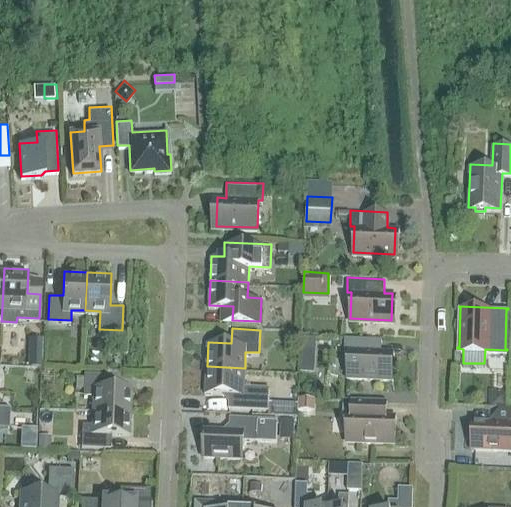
[(43,335),(29,335),(28,363),(42,363),(43,335)]
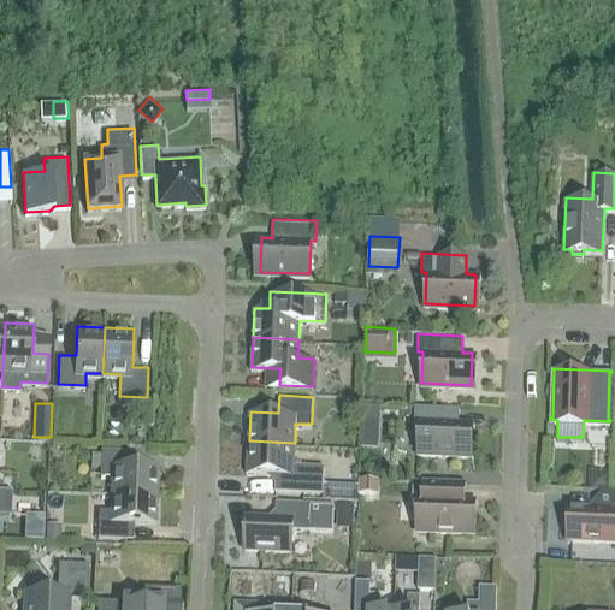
[(365,403),(364,419),(380,419),(380,404),(365,403)]
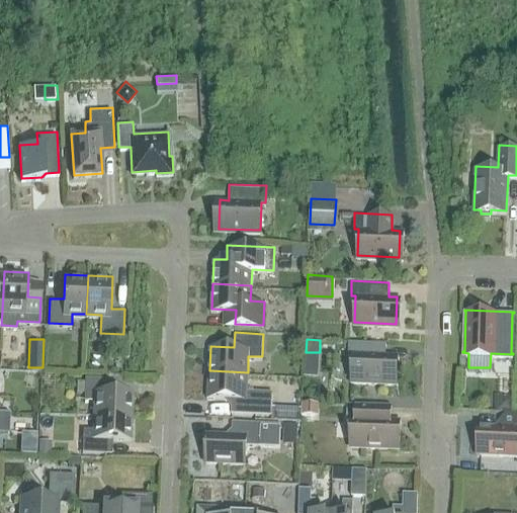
[(394,381),(395,354),(385,354),(386,341),(349,339),(348,353),(352,353),(351,379),(394,381)]
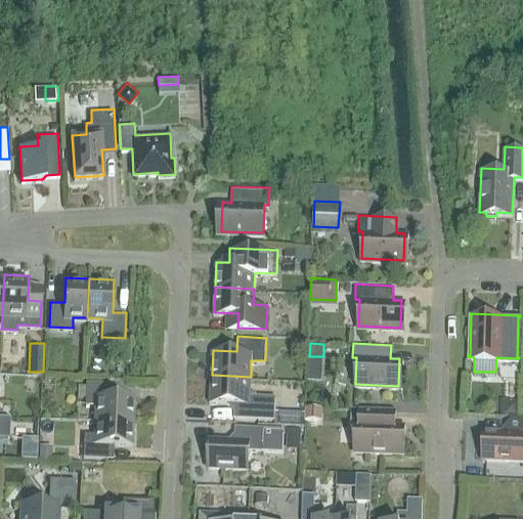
[(251,377),(212,375),(211,400),(234,401),(234,416),(274,417),(275,394),(250,393),(251,377)]
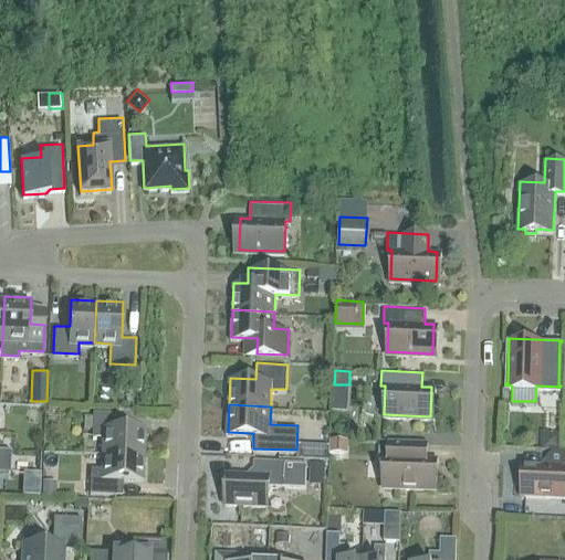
[(103,434),(103,450),(145,452),(146,425),(119,424),(119,410),(93,409),(92,434),(103,434)]
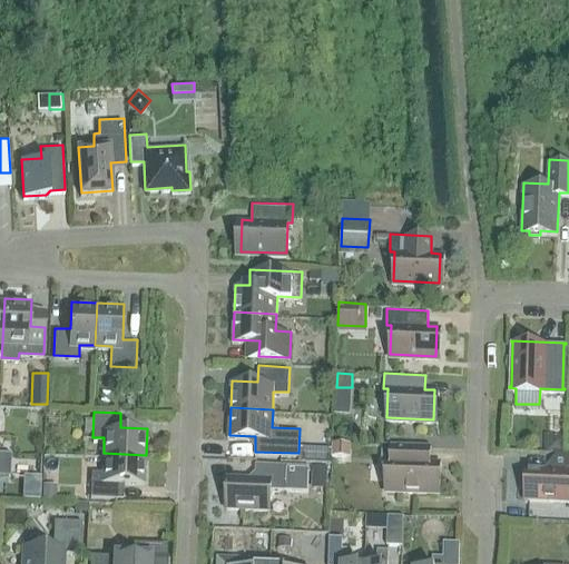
[(351,439),(332,438),(331,454),(351,455),(351,439)]
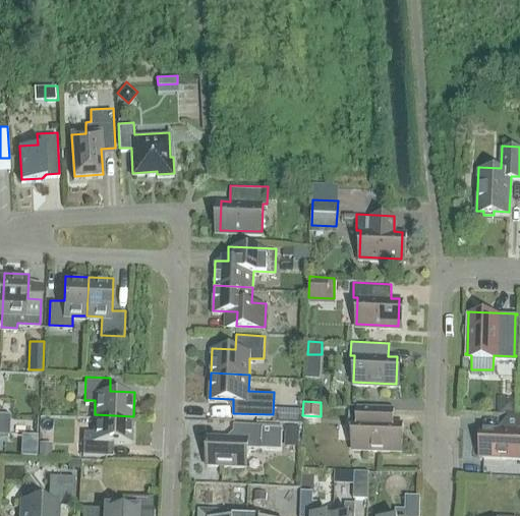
[(398,448),(399,421),(391,420),(391,405),(349,403),(349,420),(353,420),(352,447),(398,448)]
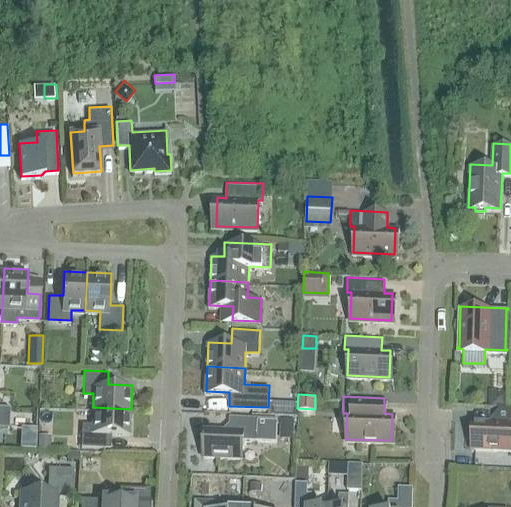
[(283,402),(283,415),(296,415),(296,403),(283,402)]
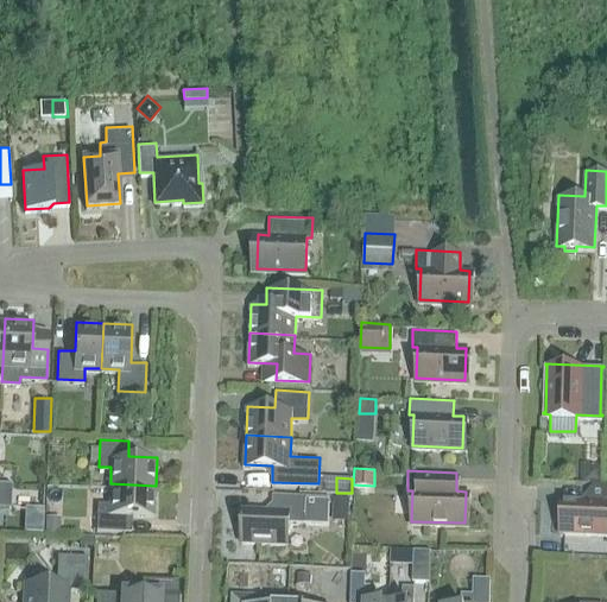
[(606,480),(593,480),(592,498),(561,496),(560,531),(606,532),(606,480)]
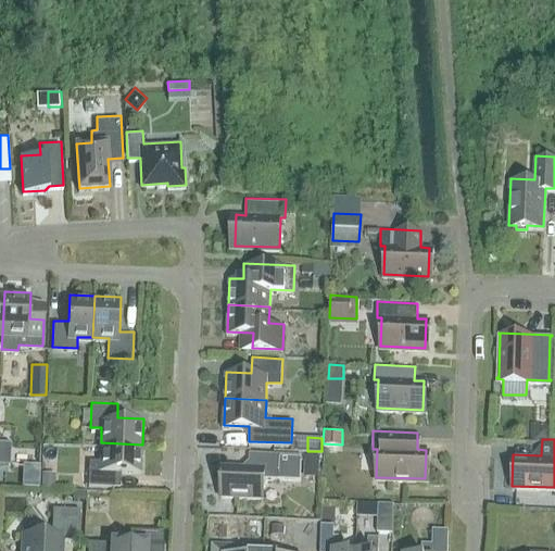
[(142,445),(101,442),(100,459),(89,458),(88,483),(114,484),(115,470),(141,471),(142,445)]
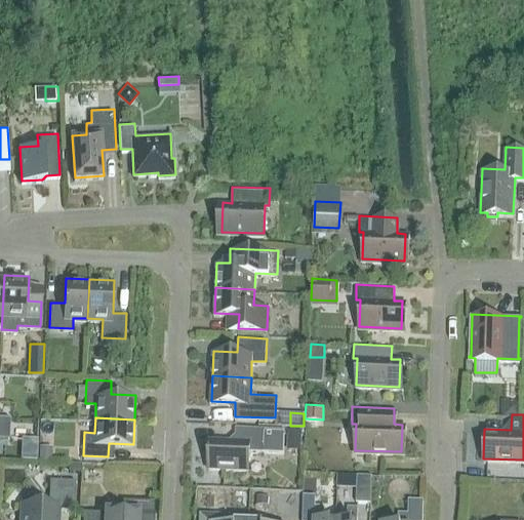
[(209,438),(208,466),(249,468),(250,448),(284,450),(284,427),(236,425),(235,439),(209,438)]
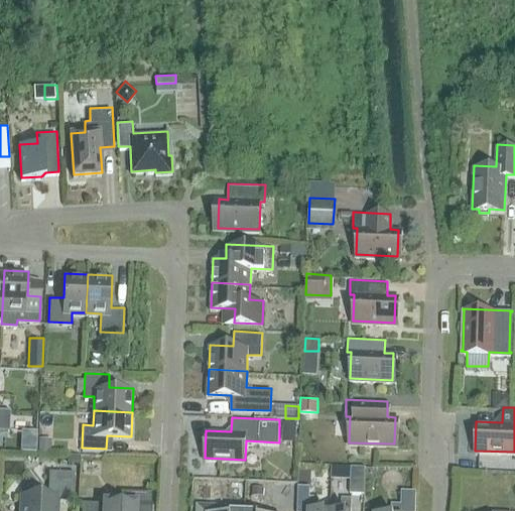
[(282,433),(296,433),(296,420),(282,420),(282,433)]
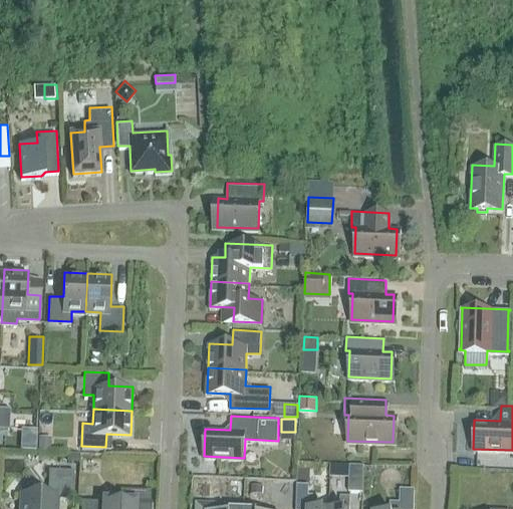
[(39,436),(38,445),(49,446),(50,437),(39,436)]
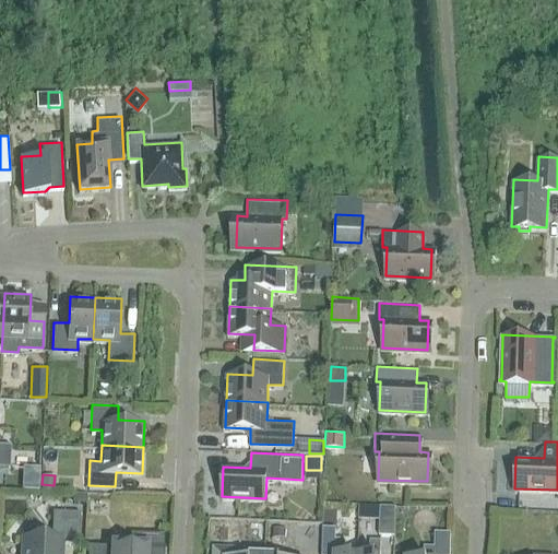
[(74,492),(74,501),(87,501),(87,492),(74,492)]
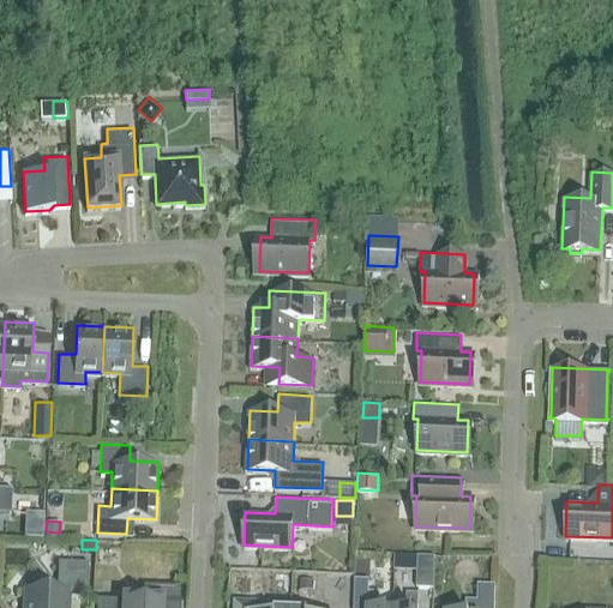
[(433,584),(434,553),(418,552),(416,584),(433,584)]
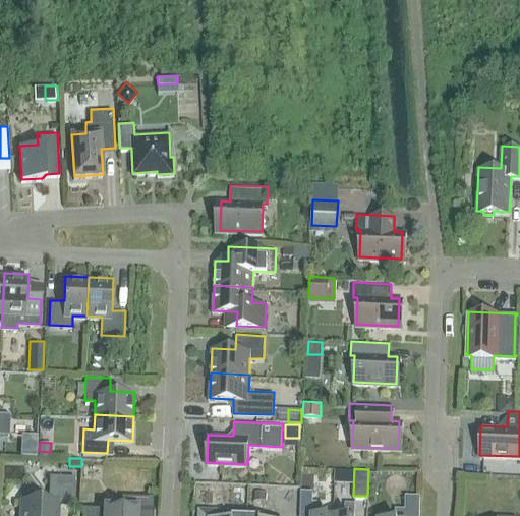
[(74,503),(75,474),(50,473),(49,499),(20,498),(19,515),(58,515),(59,503),(74,503)]
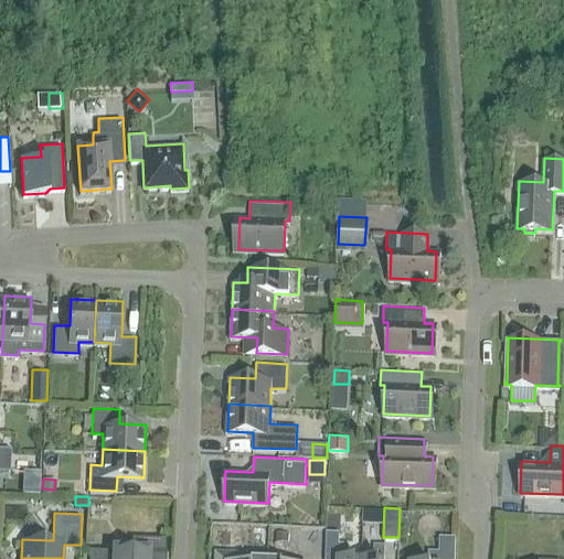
[(361,558),(349,557),(350,540),(340,540),(340,529),(327,528),(326,558),(361,558)]
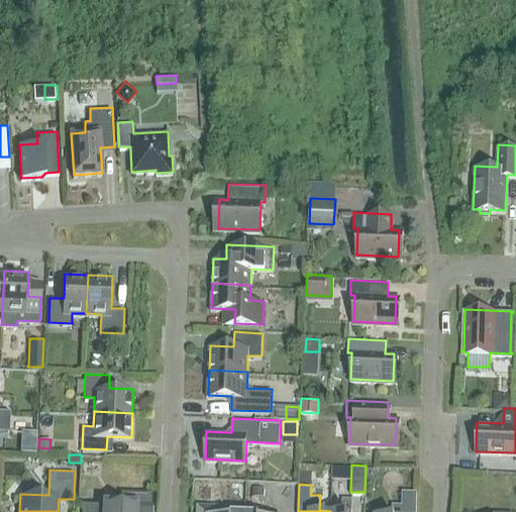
[(415,511),(417,489),(402,489),(402,502),(392,502),(392,511),(415,511)]
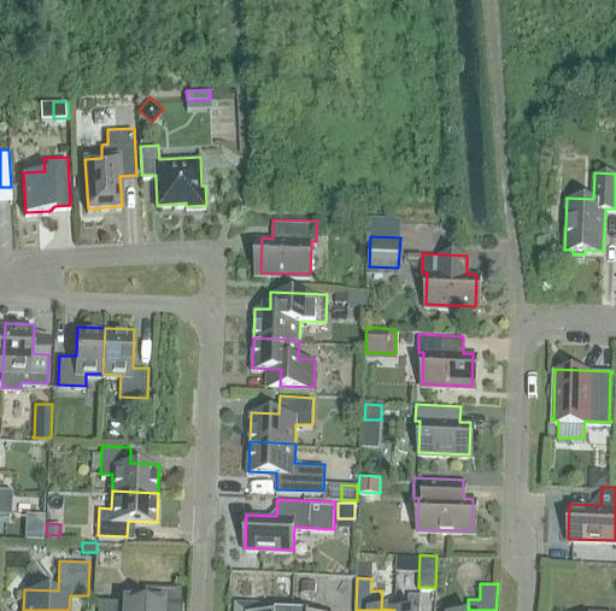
[(99,610),(179,610),(180,588),(146,586),(146,600),(100,599),(99,610)]
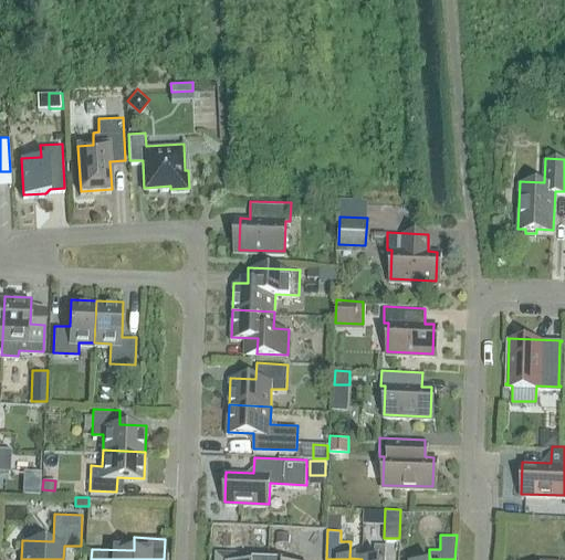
[(385,559),(386,543),(375,542),(375,559),(362,559),(385,559)]
